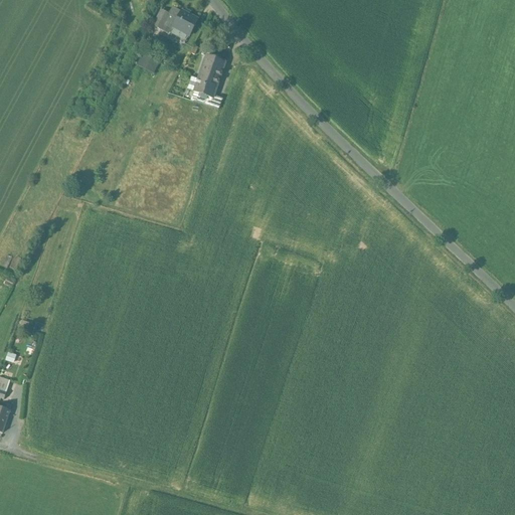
[(198,21),(172,8),(169,15),(161,31),(170,35),(174,28),(189,36),(198,21)]
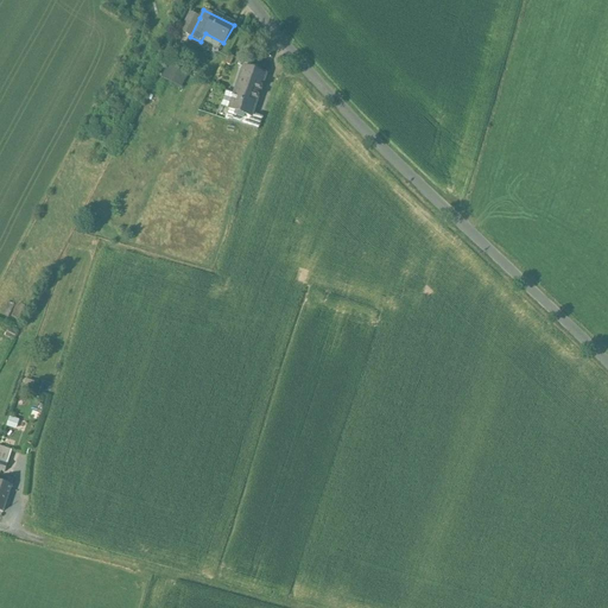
[(191,13),(182,32),(190,37),(200,18),(191,13)]
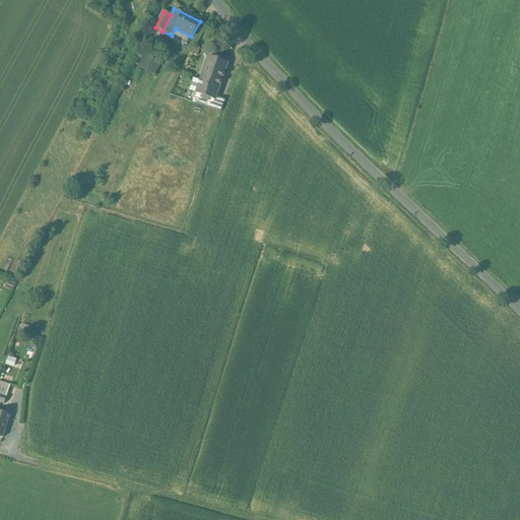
[(160,64),(144,56),(138,67),(154,75),(160,64)]
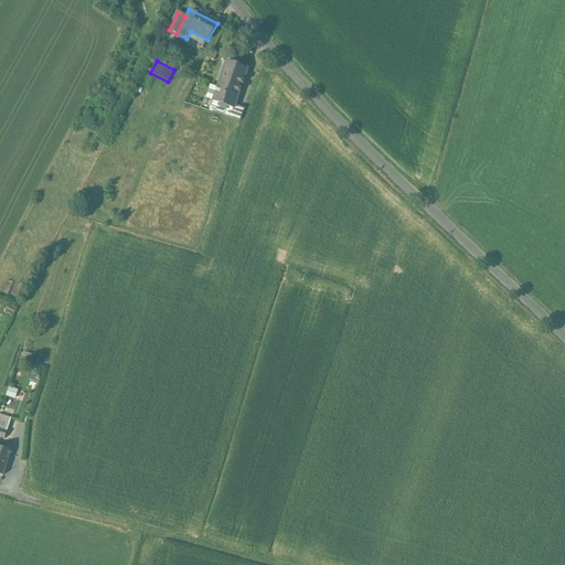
[(247,70),(226,62),(213,102),(222,105),(234,109),(234,106),(247,70)]
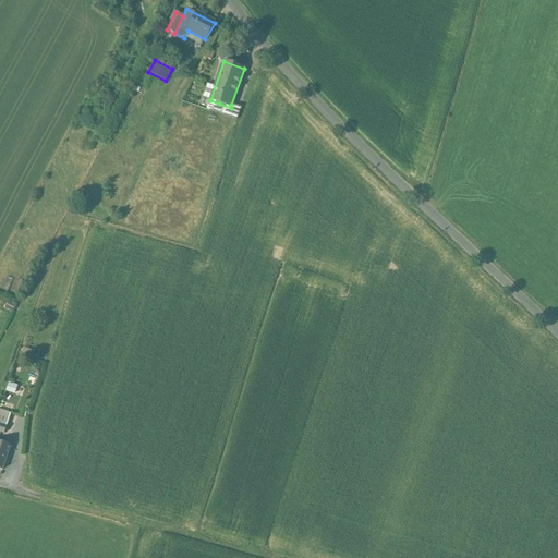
[(231,108),(219,104),(218,109),(214,108),(213,111),(237,119),(241,108),(231,105),(231,108)]
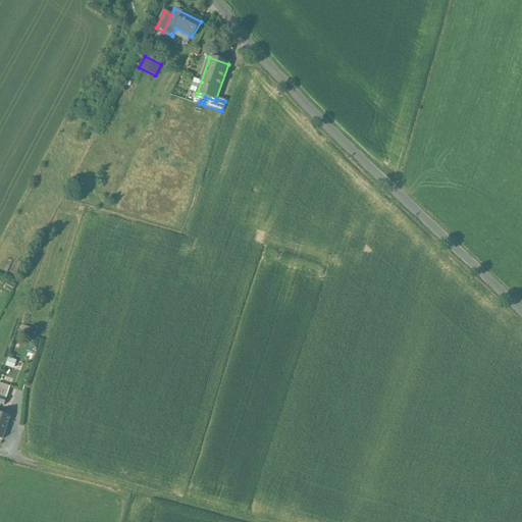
[(10,387),(0,383),(0,397),(6,399),(10,387)]
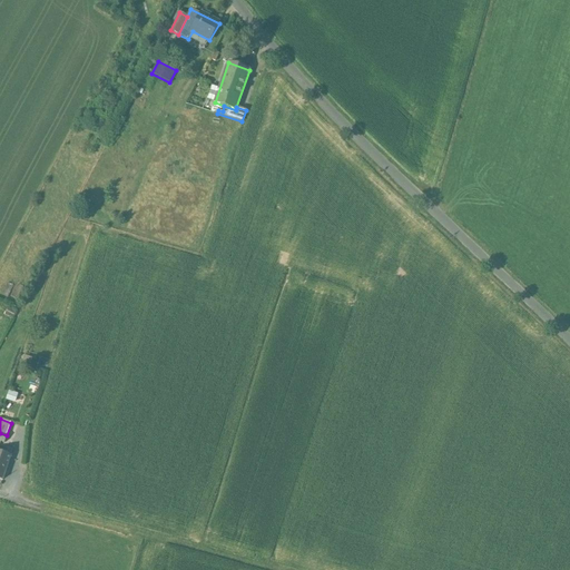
[(0,479),(2,480),(11,455),(0,451),(0,479)]
